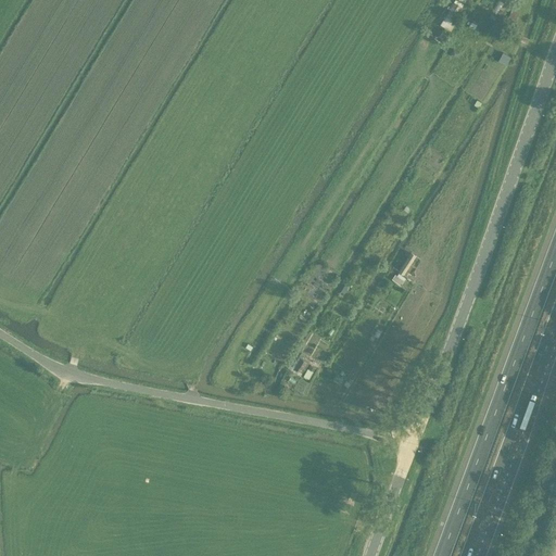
[(454,1),(450,9),(456,14),(462,7),(454,1)]
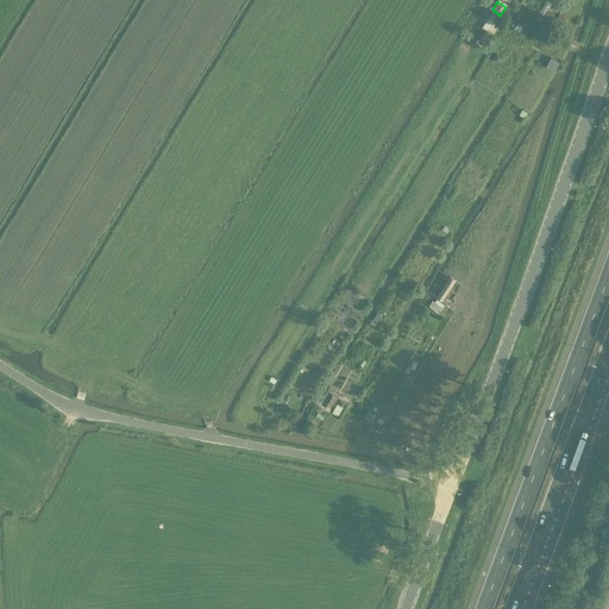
[(493,10),(482,26),(490,31),(497,20),(500,16),(493,10)]
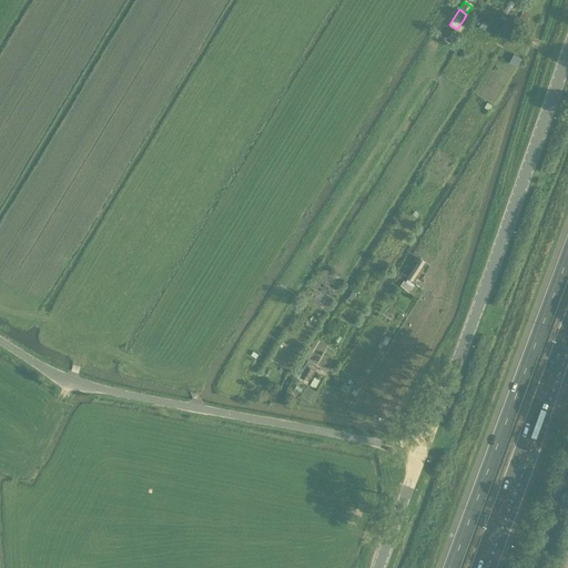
[(527,21),(530,12),(523,9),(519,18),(527,21)]
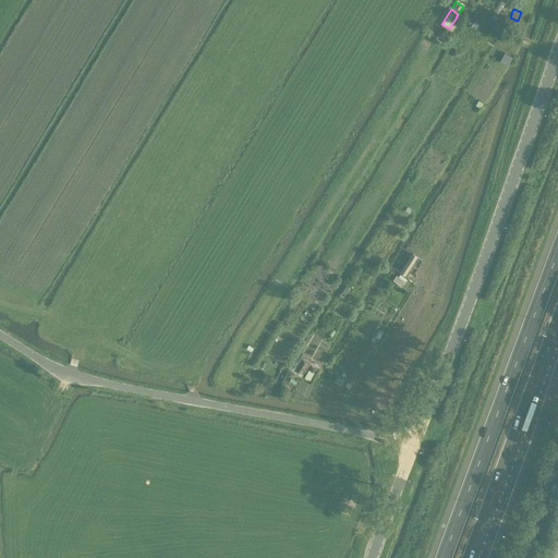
[(452,31),(459,21),(456,19),(449,28),(452,31)]
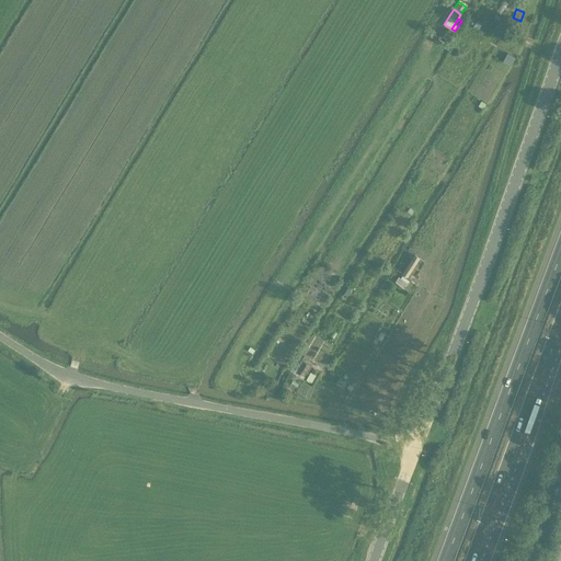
[(507,53),(503,60),(511,65),(515,57),(507,53)]
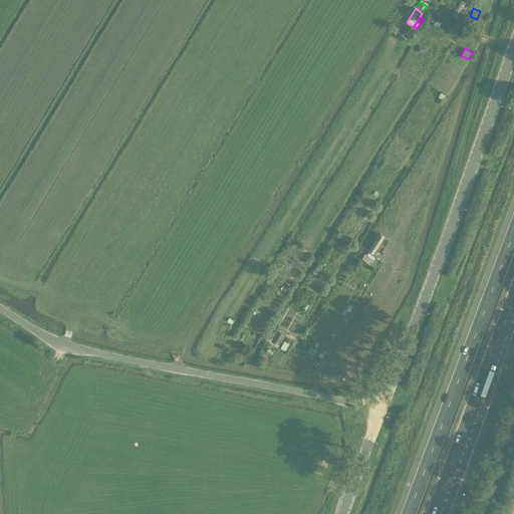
[(377,237),(368,250),(373,254),(384,236),(379,233),(377,237)]
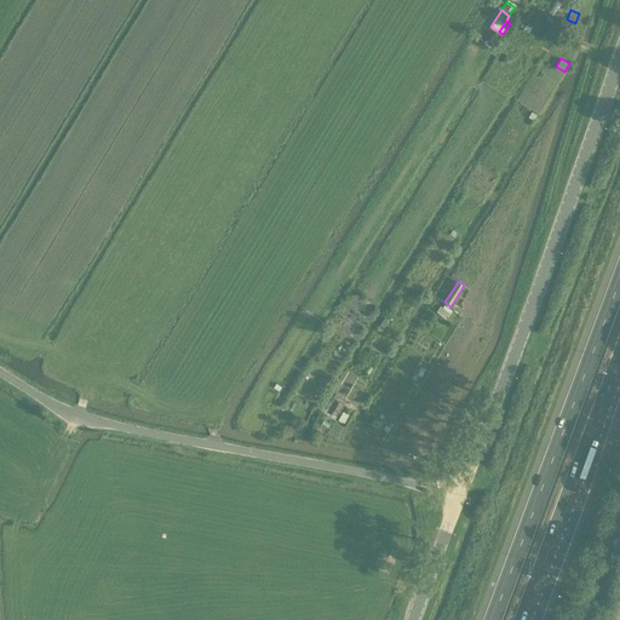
[(441,305),(437,310),(447,317),(452,310),(445,305),(443,308),(441,305)]
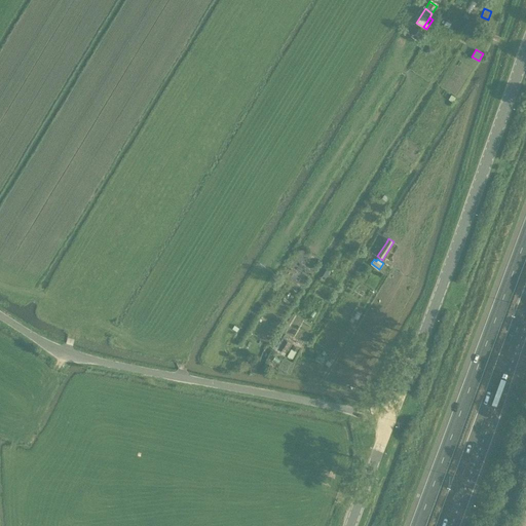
[(282,332),(272,347),(273,348),(285,355),(292,343),(289,342),(291,338),(284,334),(282,332)]
